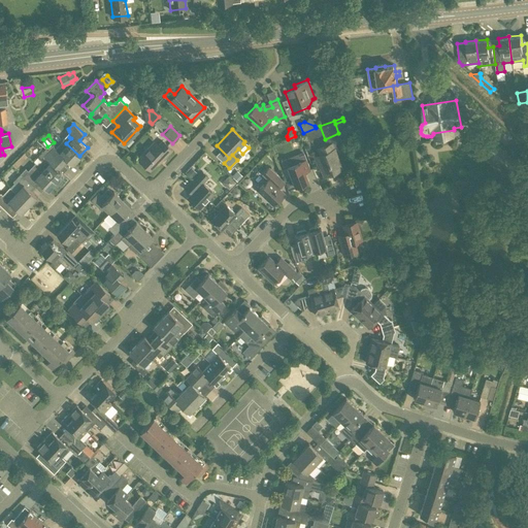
[(87,140),(92,145),(96,141),(91,135),(87,140)]
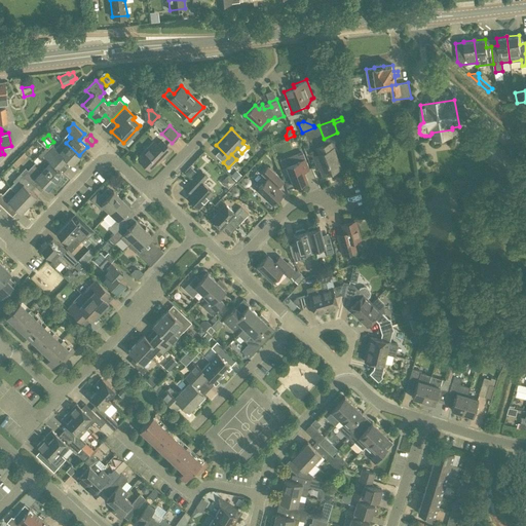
[(66,143),(63,139),(54,147),(51,144),(46,149),(58,158),(62,154),(65,157),(72,163),(79,155),(66,143)]
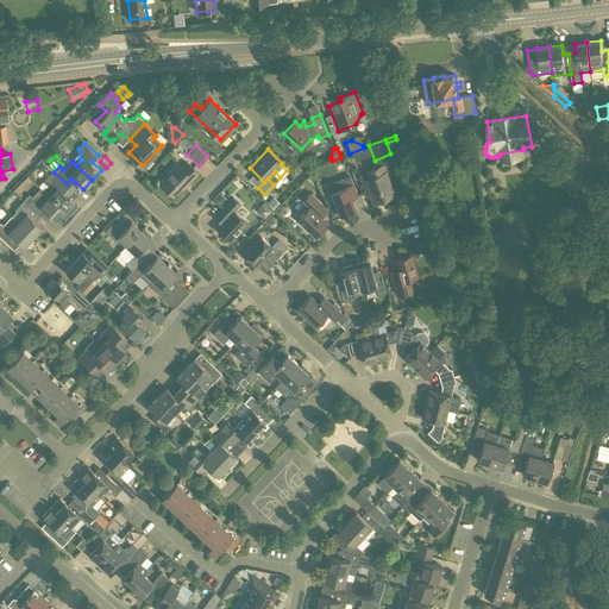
[(198,171),(187,162),(182,167),(177,163),(159,182),(173,194),(183,183),(186,184),(198,171)]
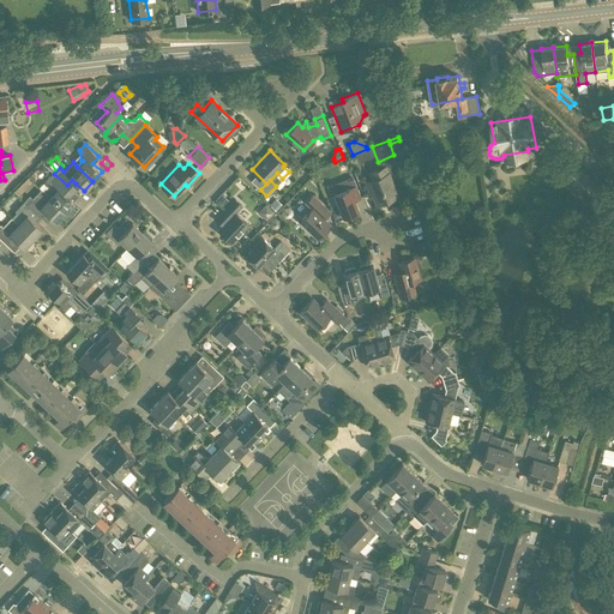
[(391,193),(396,191),(385,166),(369,172),(372,179),(366,181),(371,193),(372,192),(377,203),(392,196),(391,193)]
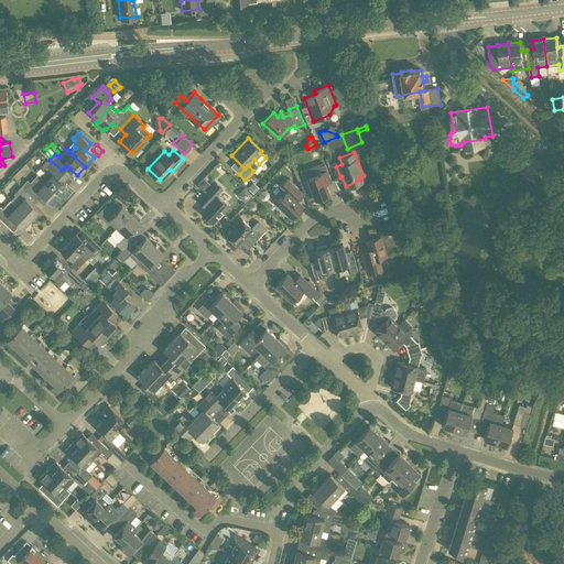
[(50,160),(49,158),(35,172),(38,173),(60,194),(60,193),(61,194),(63,194),(68,188),(67,186),(67,185),(61,179),(57,175),(62,170),(50,160)]
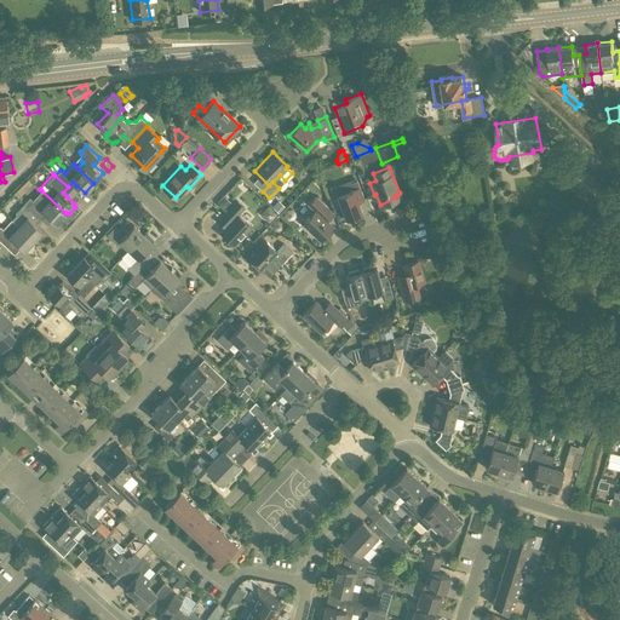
[(346,217),(362,211),(357,202),(365,199),(356,179),(345,184),(348,191),(338,195),(346,217)]
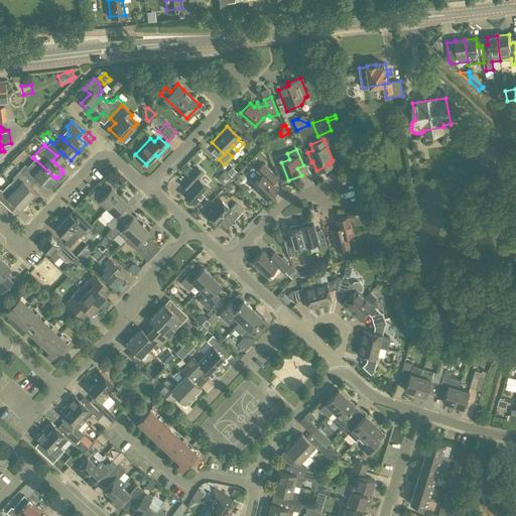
[(16,164),(20,159),(16,155),(11,160),(16,164)]
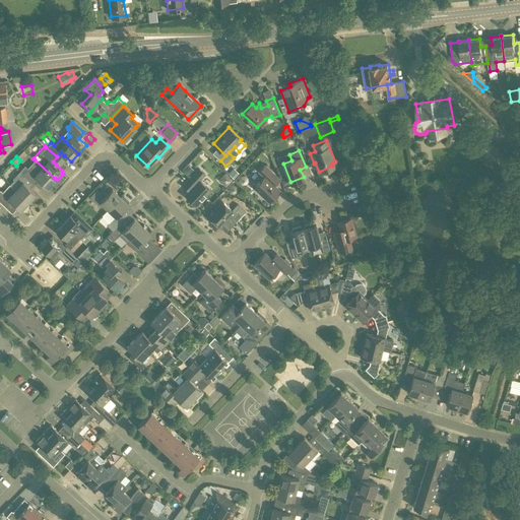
[(47,187),(55,179),(35,159),(27,168),(24,166),(20,171),(31,182),(33,181),(35,183),(39,179),(47,187)]
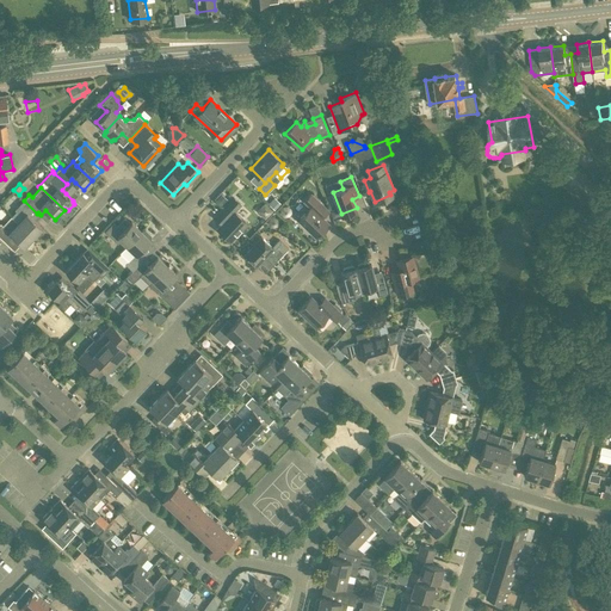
[(316,236),(328,223),(322,217),(329,210),(310,192),(303,202),(310,208),(298,220),(316,236)]
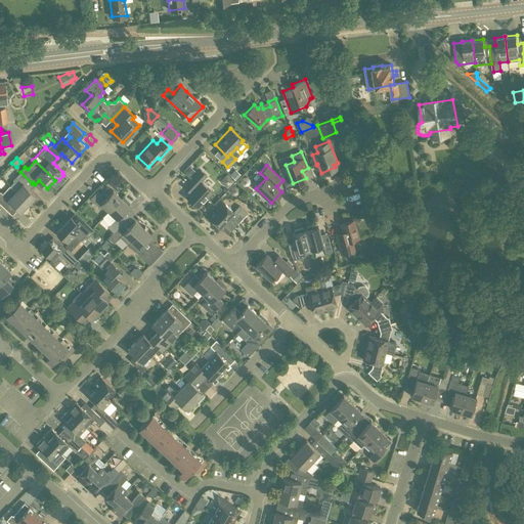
[(198,206),(211,190),(201,180),(206,174),(200,169),(191,178),(198,183),(186,194),(198,206)]
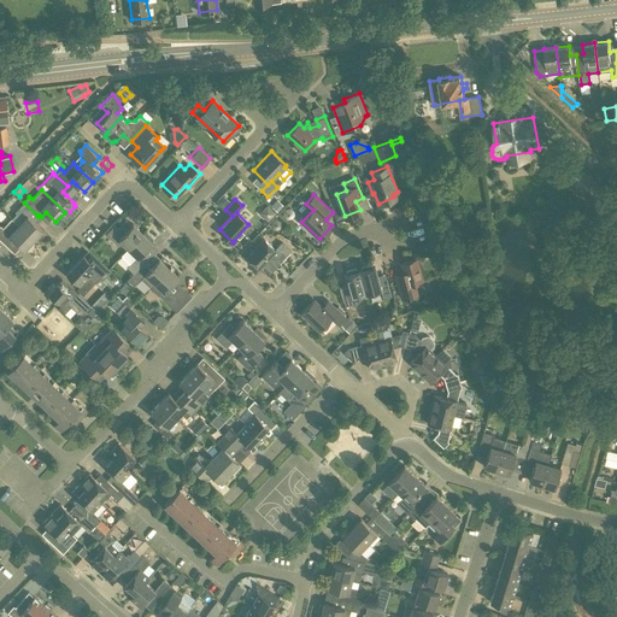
[(278,212),(285,205),(277,199),(271,205),(278,212)]
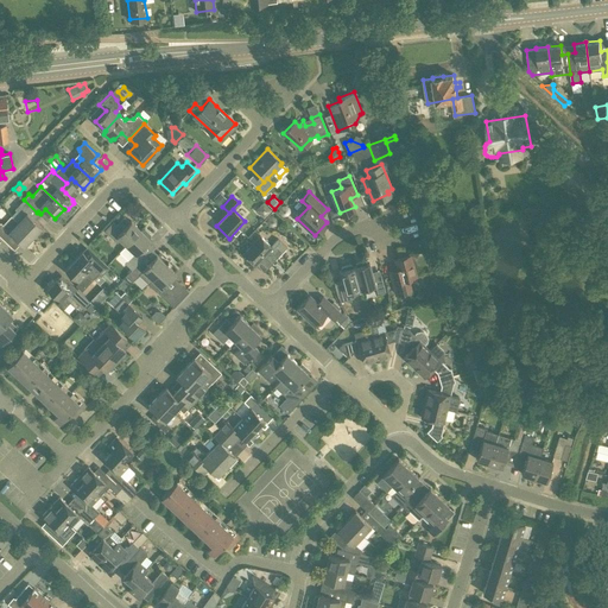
[(33,217),(37,213),(24,200),(14,209),(23,216),(17,221),(32,235),(42,226),(33,217)]
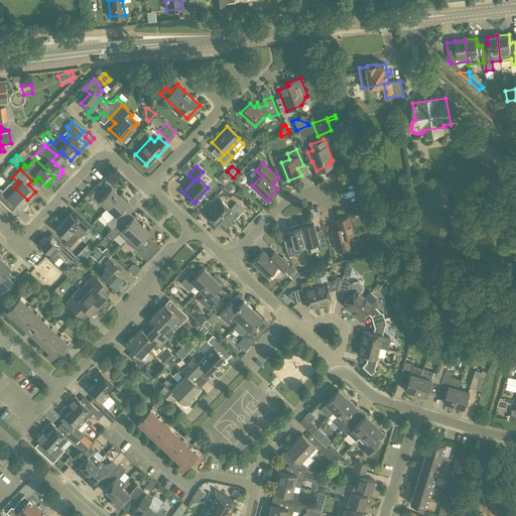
[(27,200),(14,187),(13,186),(9,190),(6,190),(5,189),(3,190),(0,187),(0,200),(4,204),(10,199),(20,208),(27,200)]
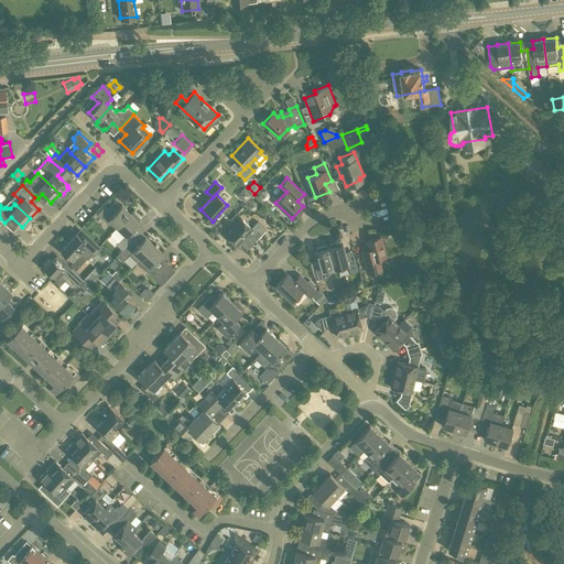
[(117,227),(130,213),(121,204),(112,213),(105,205),(97,213),(109,225),(111,221),(117,226),(117,227)]
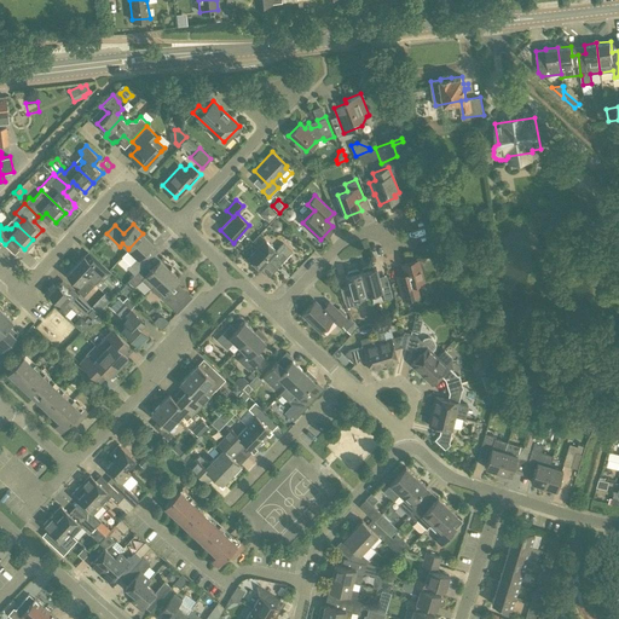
[(134,275),(144,265),(143,264),(150,256),(144,252),(152,242),(151,242),(152,241),(154,238),(146,232),(144,233),(143,233),(128,249),(128,248),(121,256),(129,264),(127,267),(134,275)]
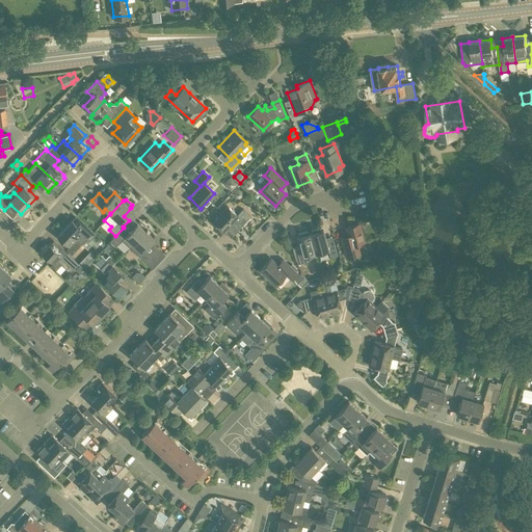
[(237,214),(228,206),(213,220),(223,230),(227,225),(229,227),(233,225),(237,230),(250,216),(243,209),(237,214)]
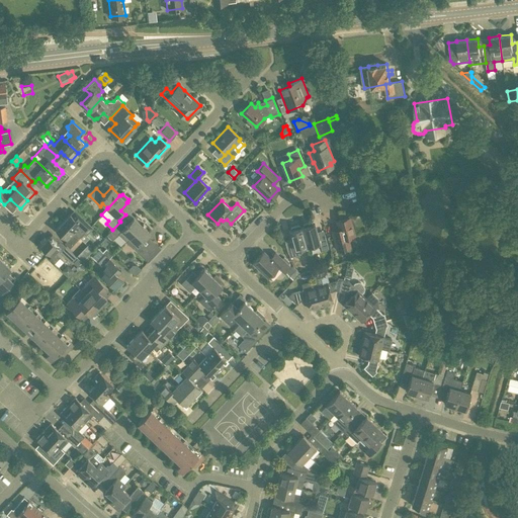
[(353,216),(363,212),(360,204),(352,207),(353,216)]
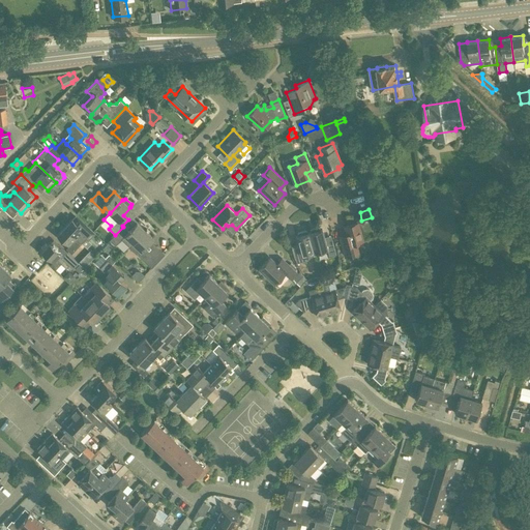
[(64,227),(81,242),(86,238),(88,240),(95,233),(86,224),(82,229),(71,218),(64,227)]
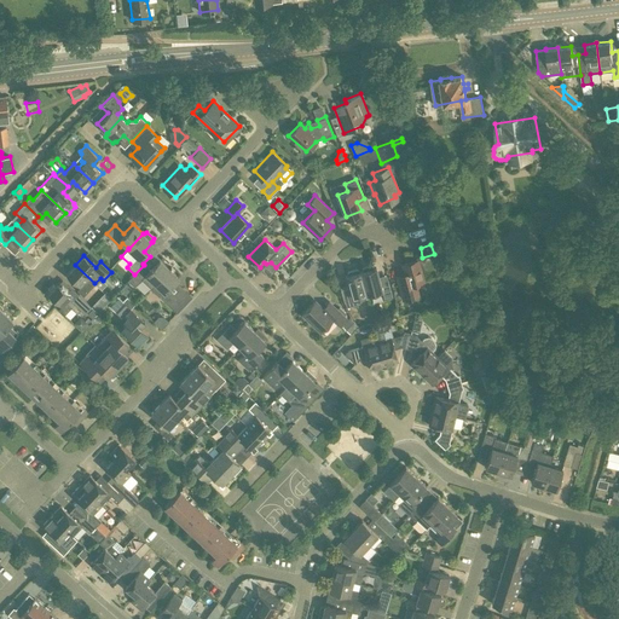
[(151,288),(169,268),(160,259),(149,270),(144,265),(134,275),(128,281),(134,287),(142,279),(151,288)]
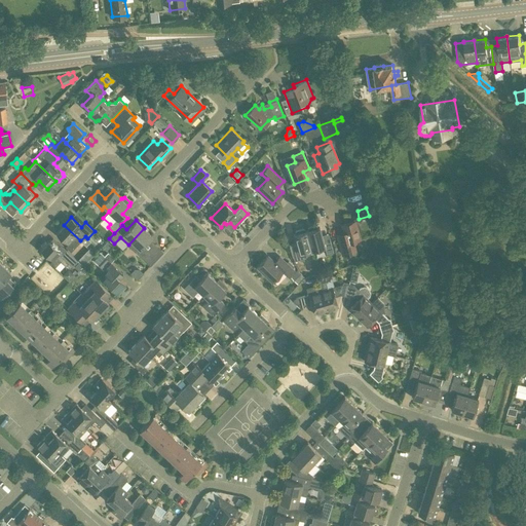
[(341,256),(358,252),(354,239),(361,237),(355,220),(341,224),(345,238),(338,241),(341,256)]
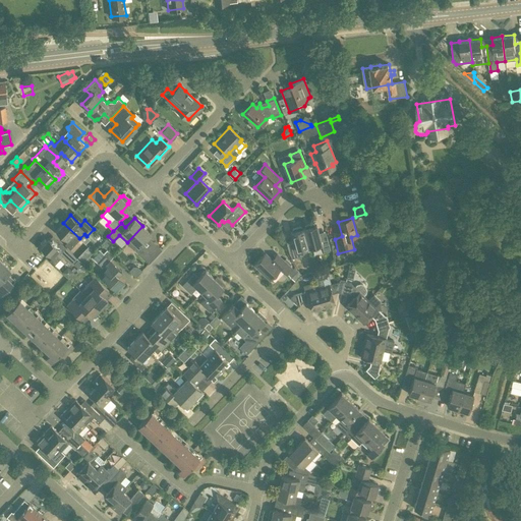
[(70,249),(79,238),(63,223),(56,230),(67,241),(64,244),(70,249)]
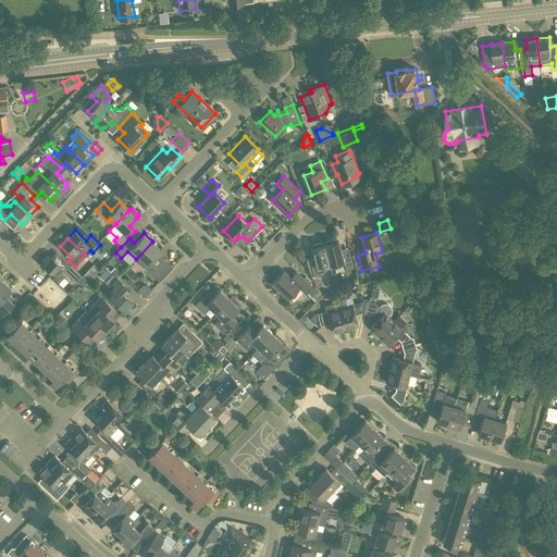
[(325,243),(326,244),(324,244),(330,263),(338,261),(339,263),(341,264),(344,264),(346,269),(354,267),(349,251),(342,254),(338,240),(336,240),(336,239),(334,238),(326,240),(325,243)]
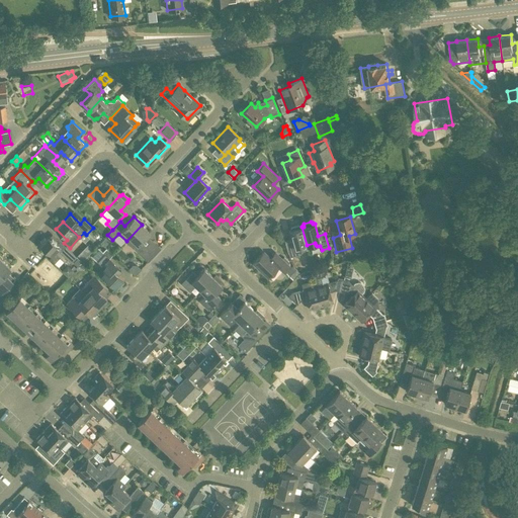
[(140,253),(153,240),(147,235),(150,232),(142,225),(126,241),(140,253)]
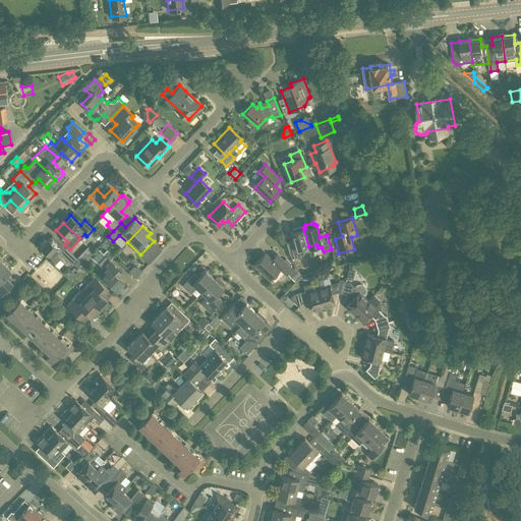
[(300,248),(308,246),(303,228),(302,228),(301,227),(300,226),(293,228),(292,230),(292,231),(291,231),(293,239),(286,241),(290,258),(302,255),(300,248)]
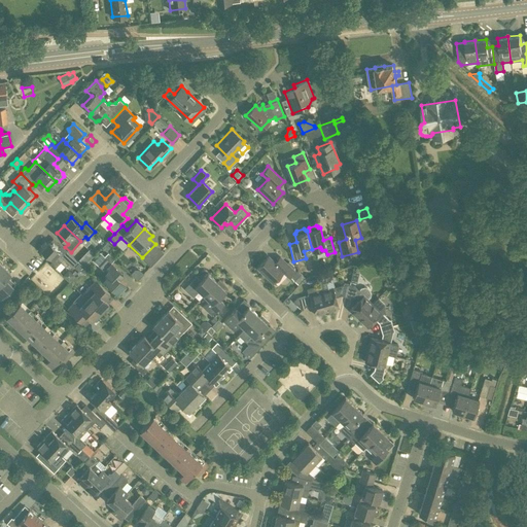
[(55,268),(61,260),(57,256),(61,252),(48,242),(41,249),(53,260),(49,262),(55,268)]
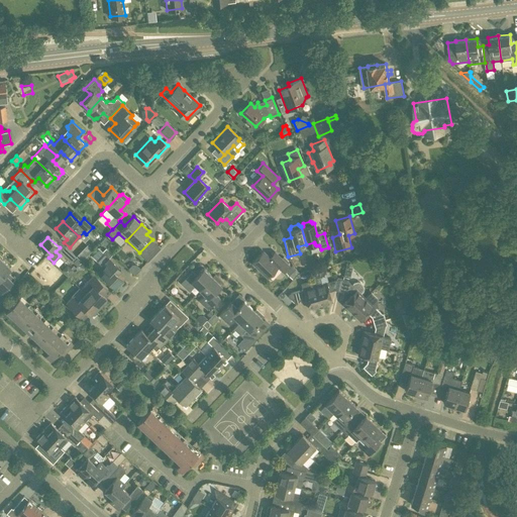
[(152,239),(139,252),(147,261),(161,246),(152,239)]
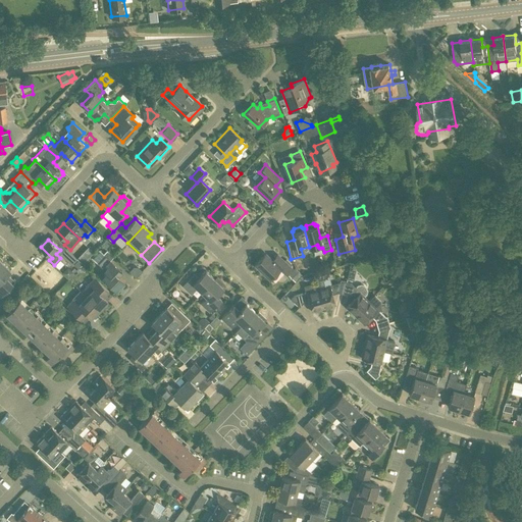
[(82,263),(65,248),(60,254),(71,265),(72,263),(77,268),(82,263)]
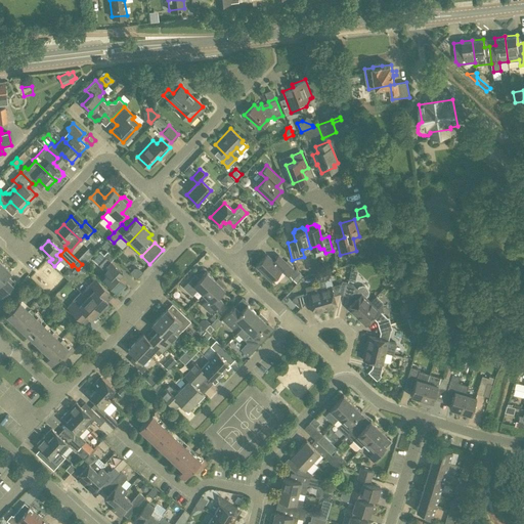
[(103,254),(99,250),(92,258),(104,270),(104,271),(106,273),(102,277),(117,291),(125,282),(119,276),(123,272),(111,260),(114,257),(107,251),(103,254)]
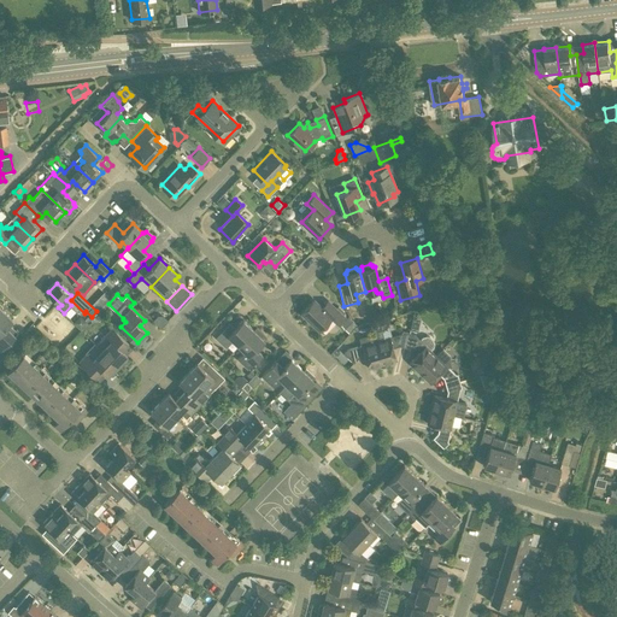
[(335,306),(328,312),(315,299),(301,312),(319,329),(330,318),(338,325),(346,317),(335,306)]
